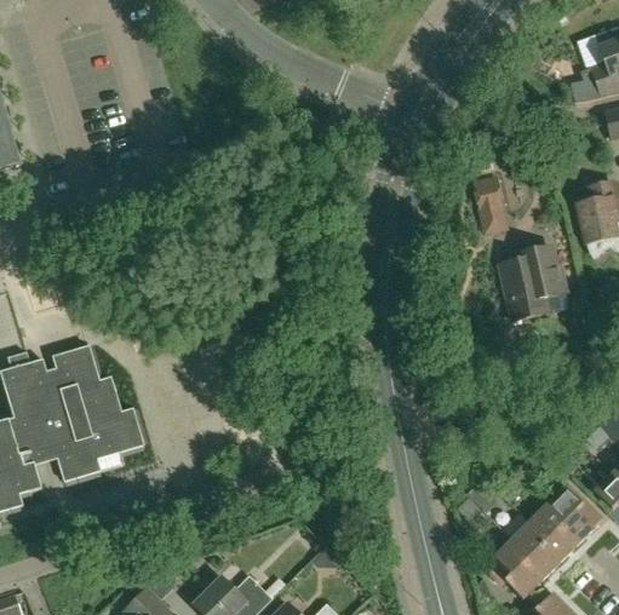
[(580,79),(568,82),(573,99),(583,101),(600,97),(618,91),(618,38),(597,45),(603,62),(590,67),(578,70),(580,79)]
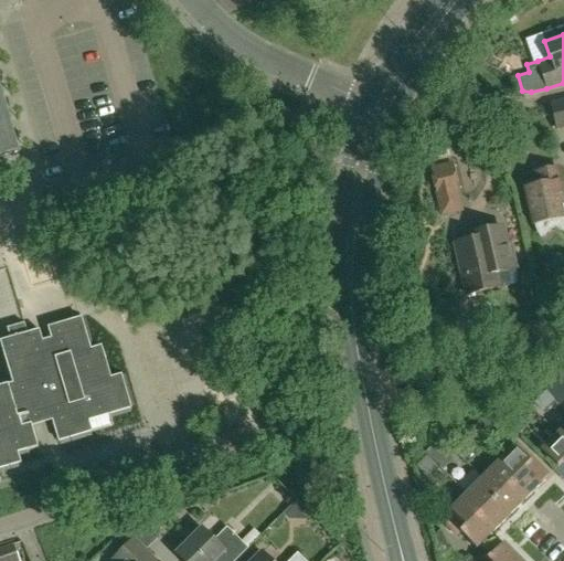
[(0,176),(1,176),(1,175),(0,170),(0,154),(17,149),(0,91),(0,176)]
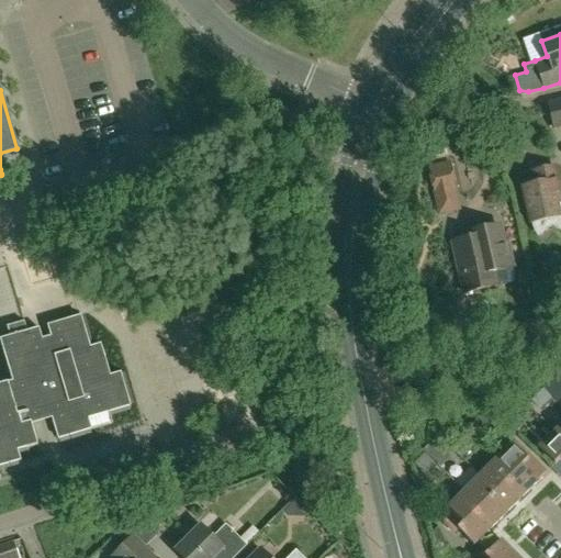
[(560,123),(560,97),(546,100),(552,126),(560,123)]
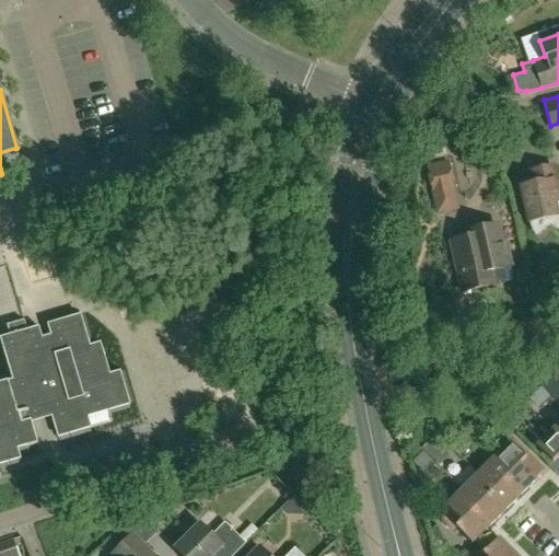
[(459,135),(457,123),(432,129),(434,140),(459,135)]
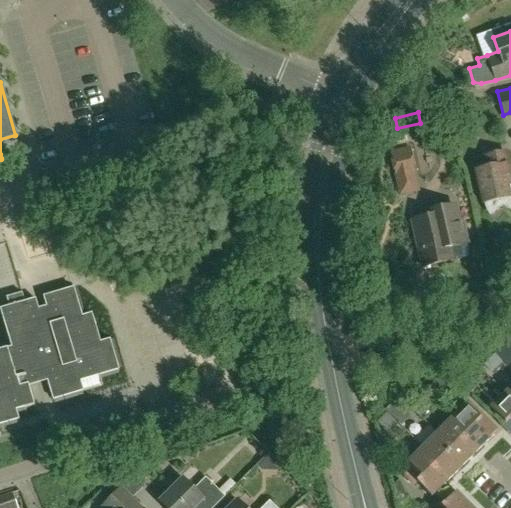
[(417,163),(413,144),(391,149),(400,195),(420,190),(415,164),(417,163)]
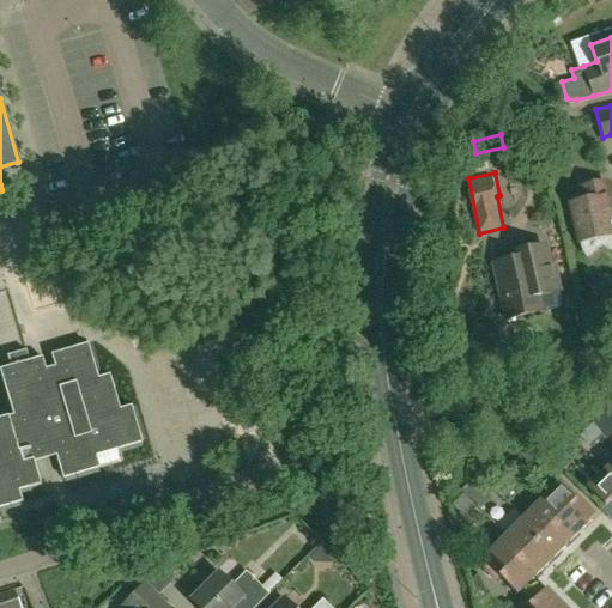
[(611,213),(604,178),(579,184),(582,199),(569,201),(579,239),(587,255),(604,243),(605,244),(606,245),(609,247),(611,248),(611,213)]
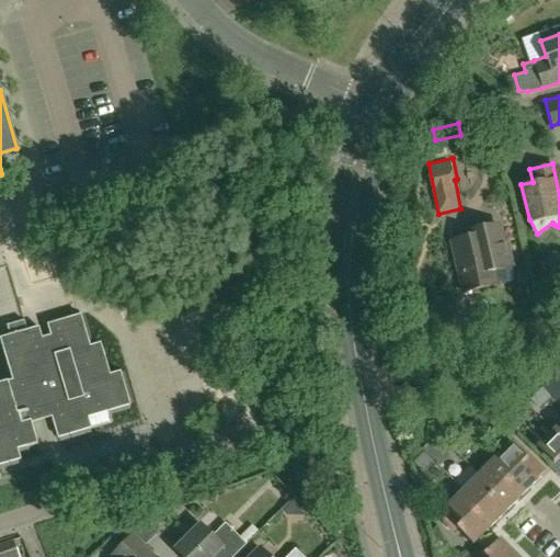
[(492,268),(511,263),(506,243),(503,243),(498,223),(467,230),(472,258),(456,261),(463,290),(495,282),(492,268)]
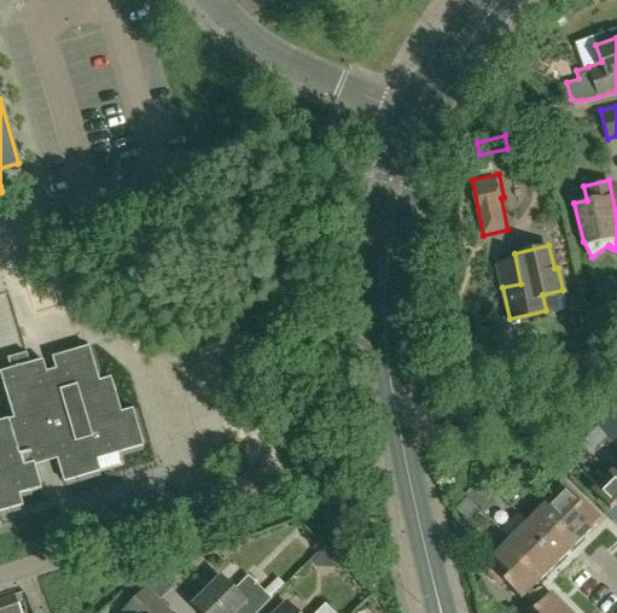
[(34,462),(56,456),(62,479),(100,468),(123,461),(120,450),(143,443),(132,406),(120,409),(110,374),(99,378),(98,378),(88,344),(88,343),(51,354),(57,378),(48,380),(41,356),(29,360),(27,350),(24,351),(7,355),(10,366),(0,368),(0,374),(12,415),(0,419),(0,509),(9,507),(22,503),(18,491),(40,485),(34,462)]
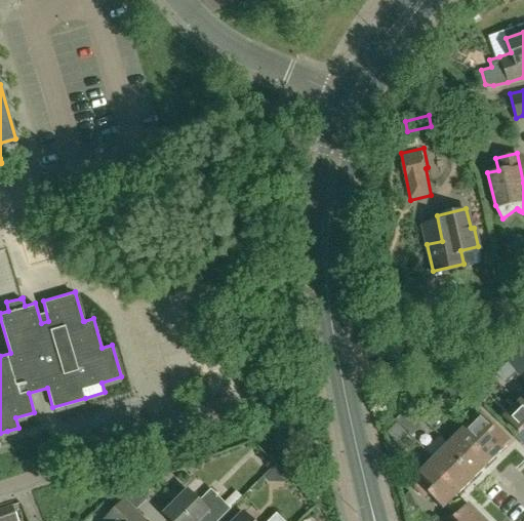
[(523,356),(517,350),(508,360),(515,367),(523,357),(523,356)]
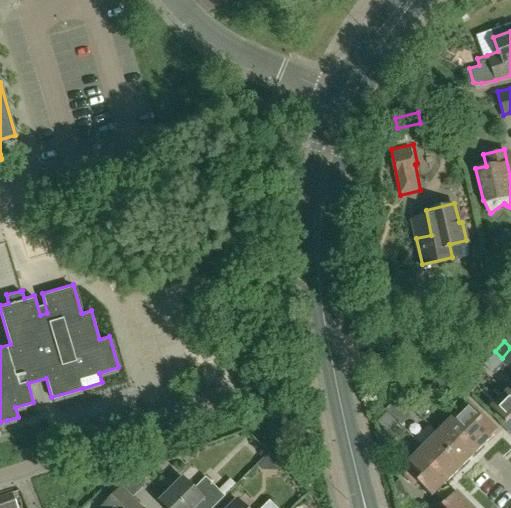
[(492,369),(502,358),(495,351),(484,362),(492,369)]
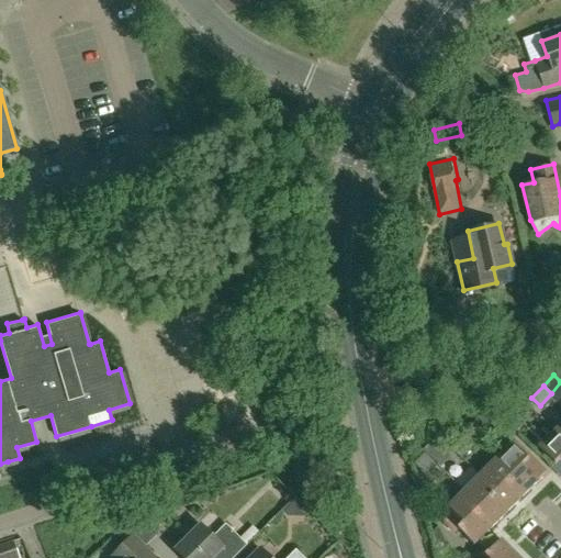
[(560,435),(553,428),(537,445),(553,461),(550,465),(560,475),(560,435)]
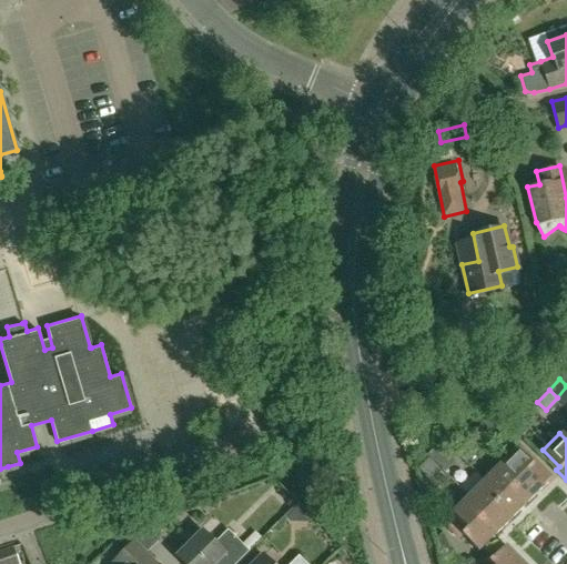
[(458,452),(466,460),(477,449),(469,441),(458,452)]
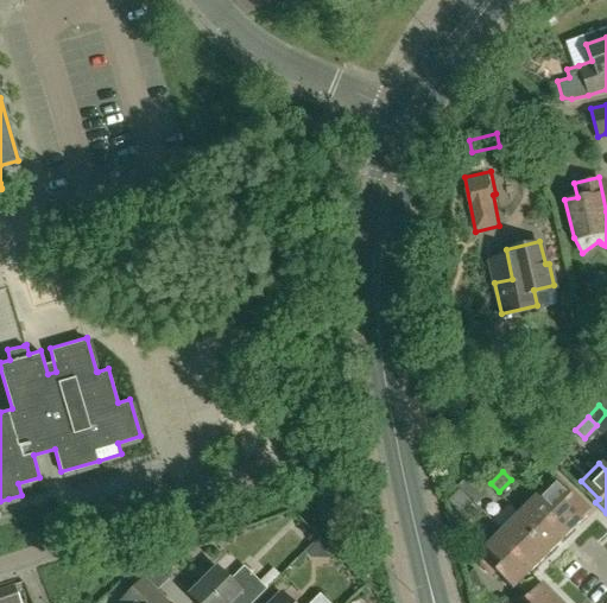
[(563,534),(581,516),(575,512),(586,501),(574,489),(569,493),(552,476),(535,494),(552,511),(545,518),(563,534)]
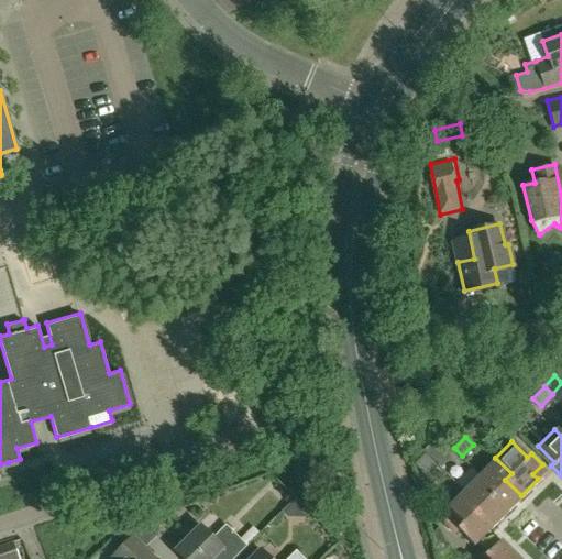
[(511,473),(495,458),(480,473),(495,489),(489,495),(506,512),(521,495),(505,480),(511,473)]
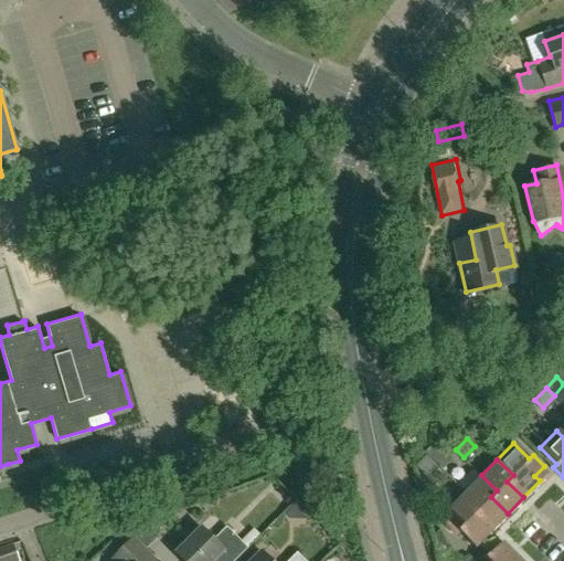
[(497,490),(481,475),(465,491),(481,507),(476,512),(491,529),(508,514),(491,497),(497,490)]
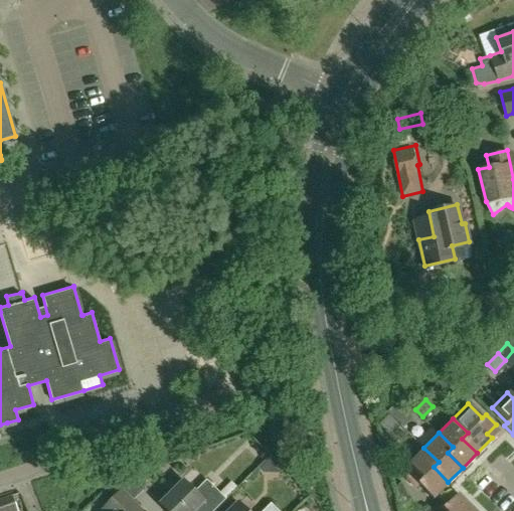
[(445,486),(448,482),(434,467),(439,462),(423,448),(408,463),(413,467),(405,475),(415,485),(418,482),(434,497),(445,486)]
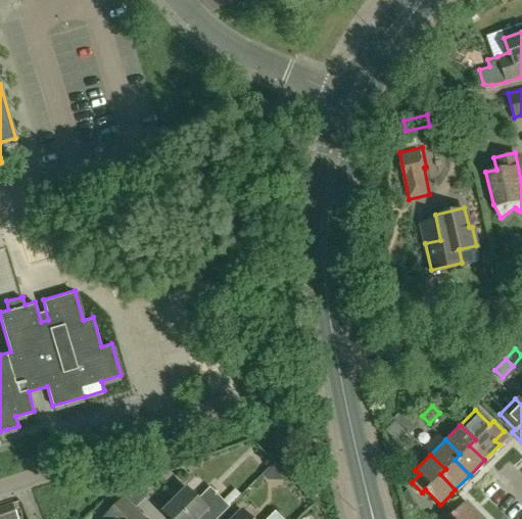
[(162,510),(172,518),(193,518),(200,513),(206,518),(214,518),(229,504),(209,484),(196,498),(186,487),(162,510)]
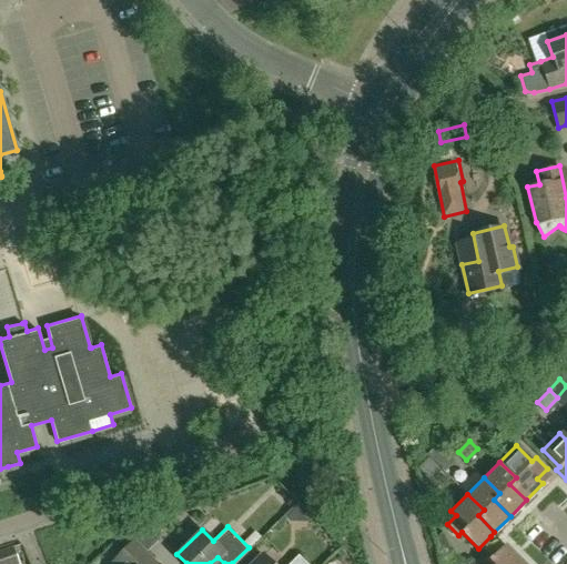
[(147,563),(152,559),(133,540),(111,561),(114,563),(147,563)]
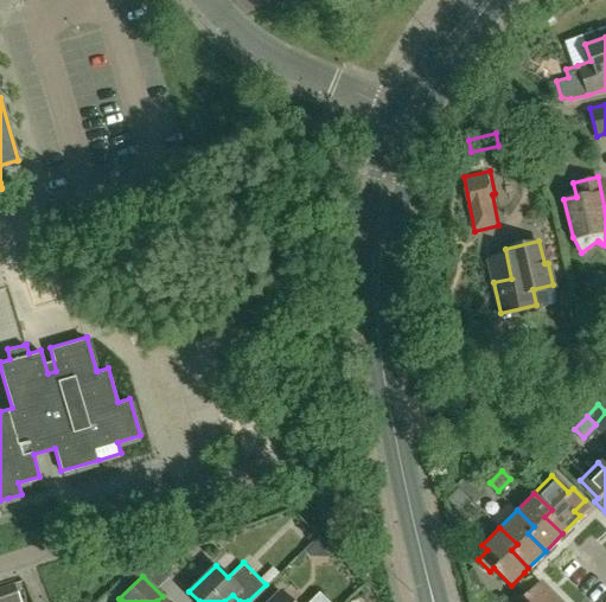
[(552,601),(557,597),(540,580),(523,597),(520,594),(510,601),(552,601)]
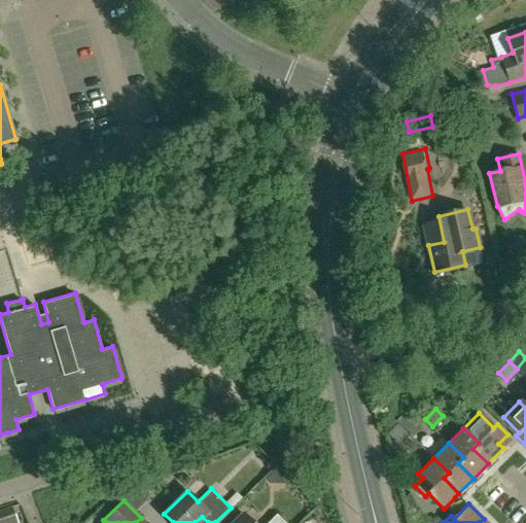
[(0,522),(12,522),(18,522),(12,504),(0,508),(0,522)]
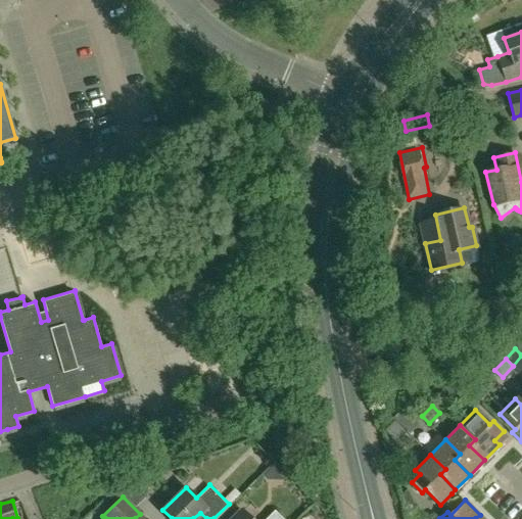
[(284,518),(275,509),(265,518),(251,518),(242,509),(231,518),(284,518)]
